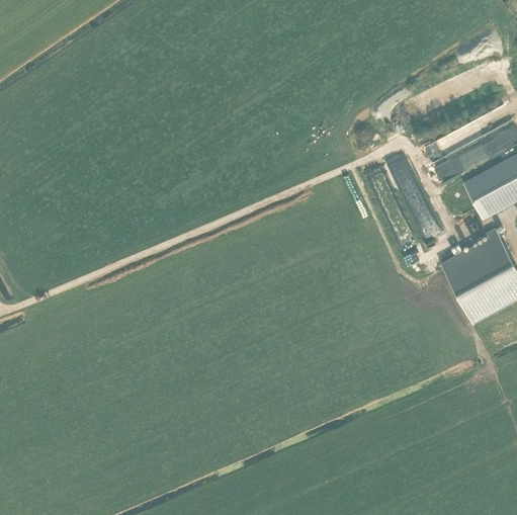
[(411,84),(414,95),(424,92),(420,81),(411,84)]
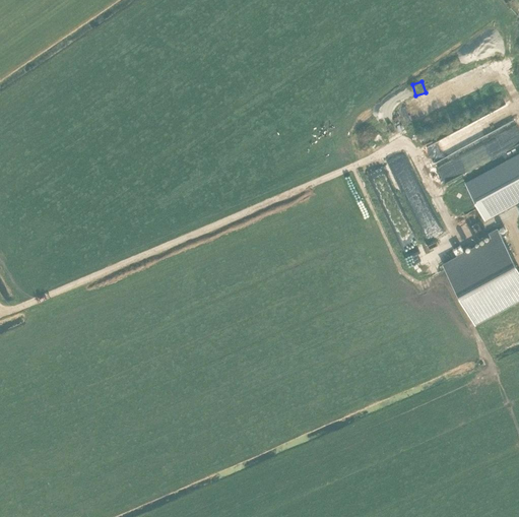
[(518,129),(518,126),(473,145),(480,162),(518,144),(518,129)]
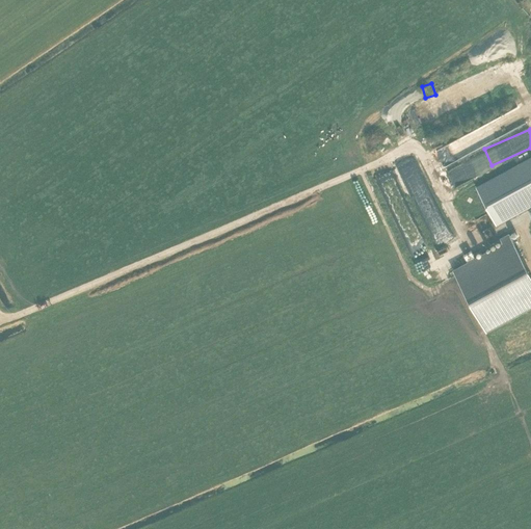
[(530,160),(475,191),(495,228),(530,207),(530,160)]
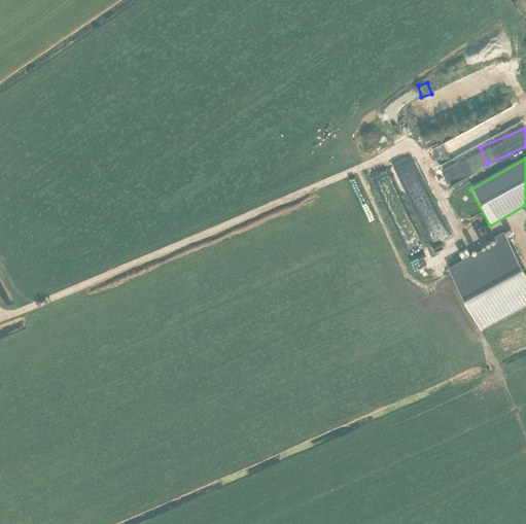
[(453,246),(430,200),(416,207),(439,253),(453,246)]
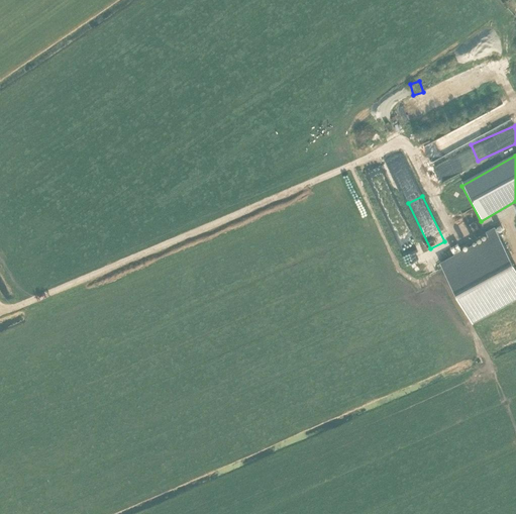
[(440,265),(471,322),(515,298),(515,270),(495,229),(486,233),(489,239),(440,265)]
